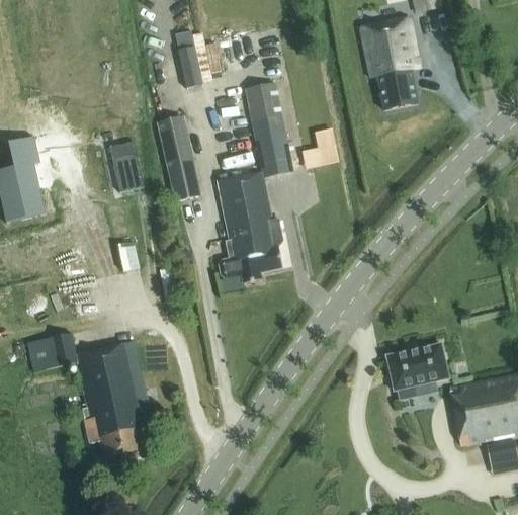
[(413,0),(416,12),(442,7),(440,0),(413,0)]
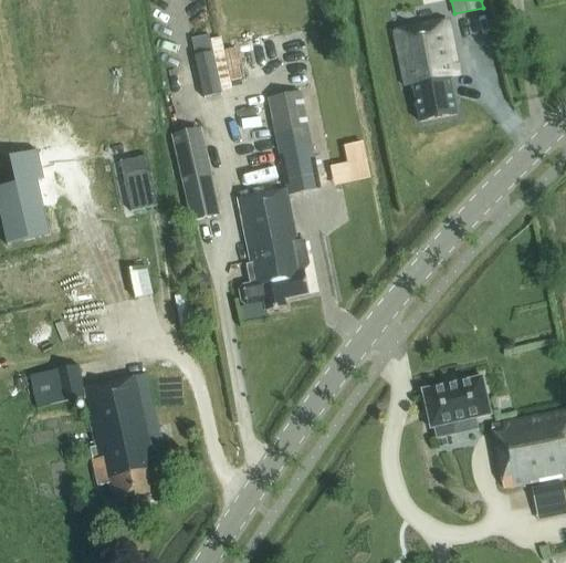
[(449,76),(458,74),(448,20),(394,31),(405,85),(411,83),(419,121),(457,113),(449,76)]
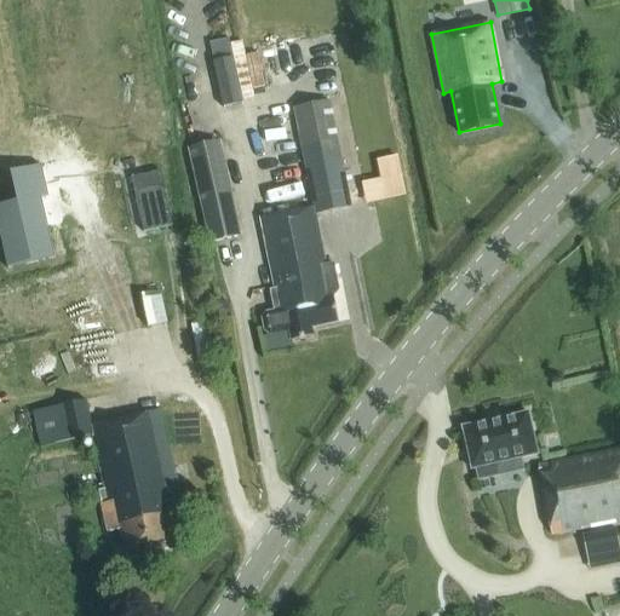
[(213,57),(223,103),(242,99),(231,53),(213,57)]
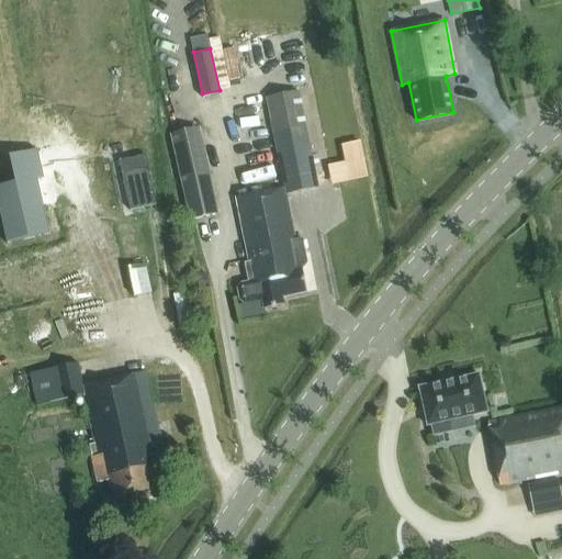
[(238,84),(234,53),(225,54),(229,85),(238,84)]
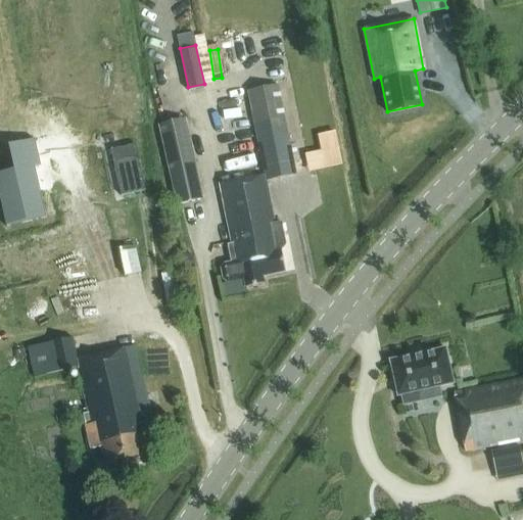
[(265,174),(242,178),(256,253),(262,275),(263,275),(285,271),(281,248),(285,243),(281,222),(274,223),(266,180),(295,174),(278,84),(247,90),(265,174)]
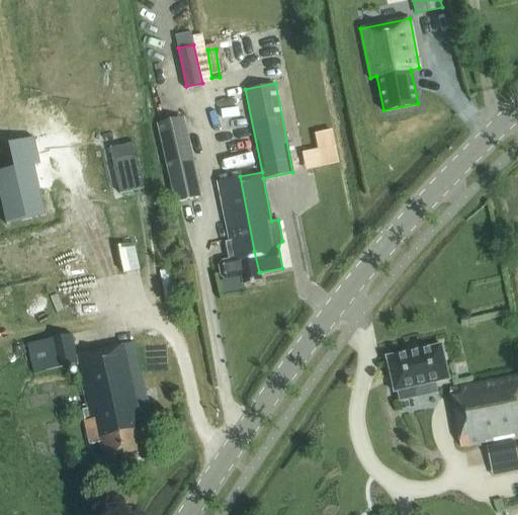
[(156,119),(174,200),(201,194),(183,113),(156,119)]
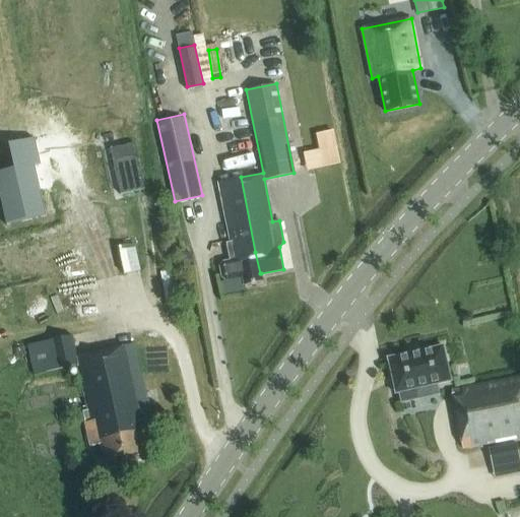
[(34,163),(24,124),(0,130),(0,135),(4,154),(0,155),(0,223),(40,215),(27,165),(34,163)]
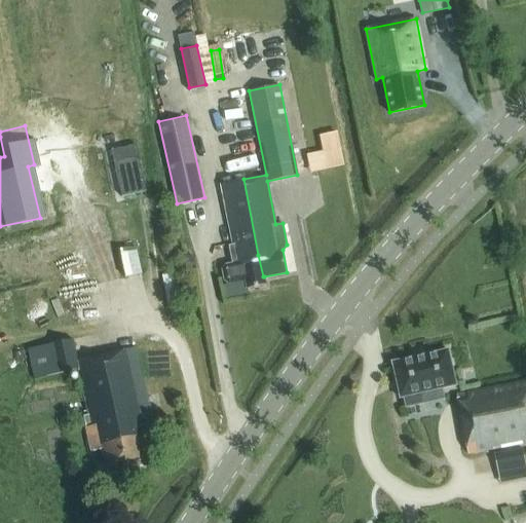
[(247,288),(265,285),(264,276),(263,276),(258,255),(243,179),(220,184),(232,244),(230,245),(232,253),(231,253),(232,262),(224,264),(222,268),(224,278),(228,282),(245,278),(247,288)]
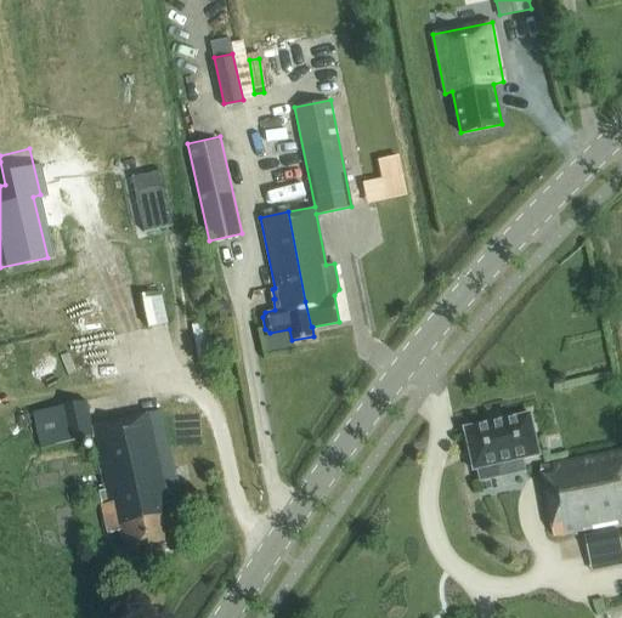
[(84,336),(175,321),(159,236),(68,253),(84,336)]
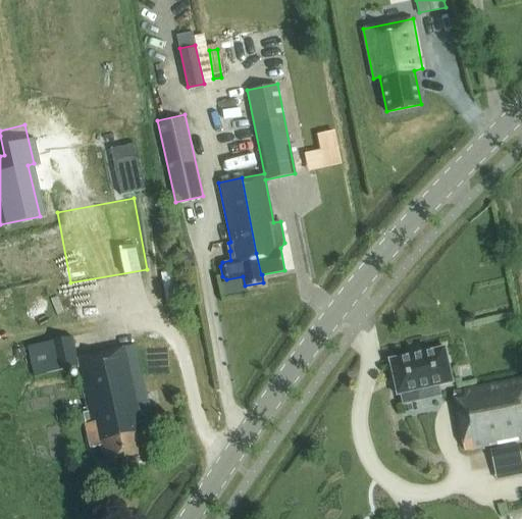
[(192,251),(181,254),(185,267),(195,265),(192,251)]
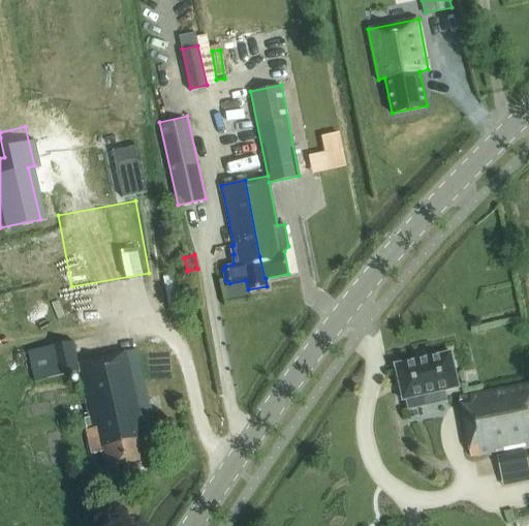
[(29,328),(59,322),(56,303),(70,300),(68,289),(24,297),(29,328)]
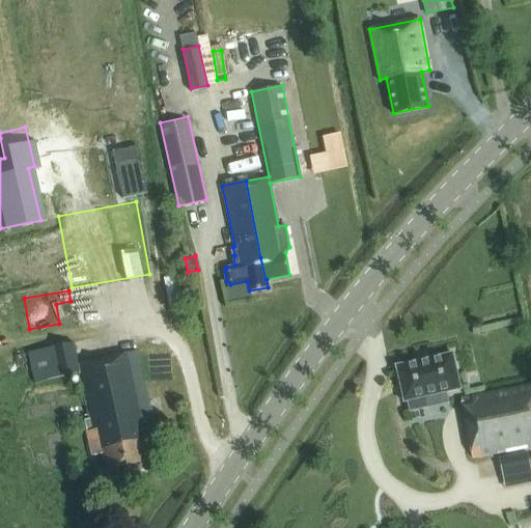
[(137,350),(77,362),(73,340),(28,351),(34,382),(79,372),(89,417),(84,418),(92,454),(103,451),(108,474),(148,465),(143,439),(156,436),(137,350)]
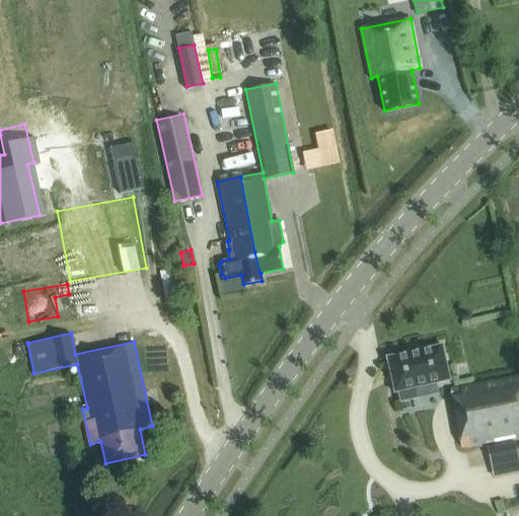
[(387,358),(394,388),(394,391),(396,390),(398,389),(400,399),(418,395),(416,385),(448,378),(448,379),(450,378),(449,376),(442,346),(442,343),(440,344),(389,356),(388,355),(386,356),(387,358)]
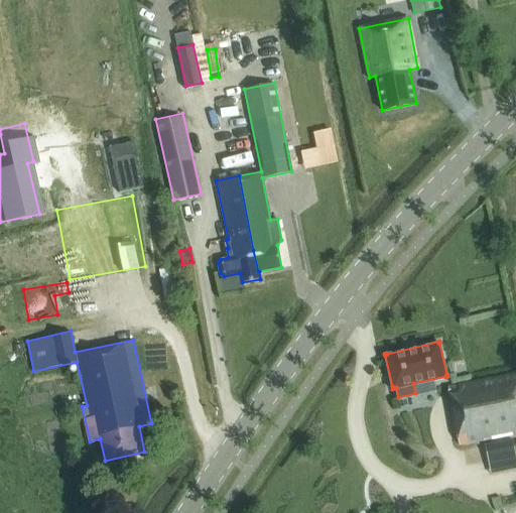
[(515,372),(447,386),(459,443),(515,432),(515,372)]
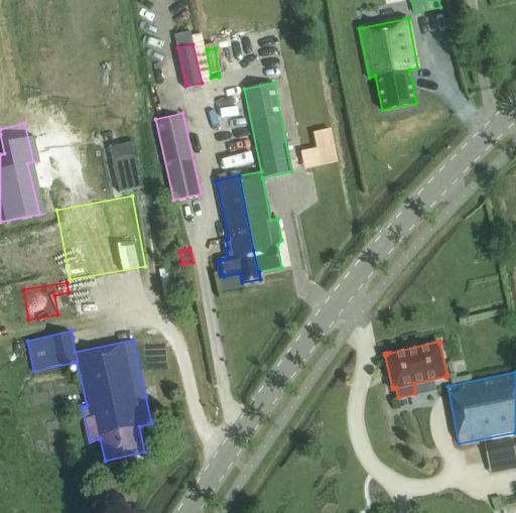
[(486,460),(488,459),(491,472),(515,466),(515,454),(513,437),(483,443),(486,460)]
